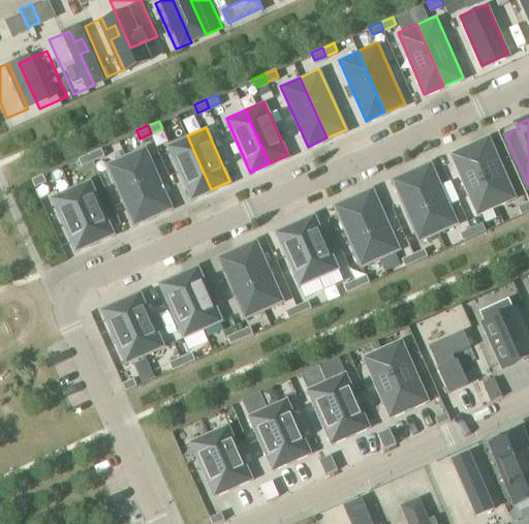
[(470,143),(498,205),(517,196),(490,134),(470,143)]
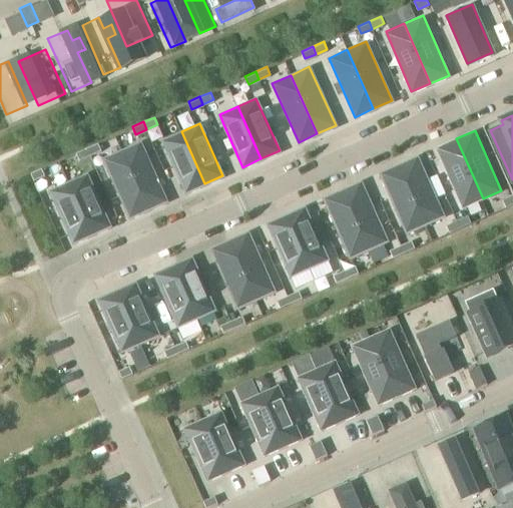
[(186,192),(204,183),(181,131),(162,139),(186,192)]
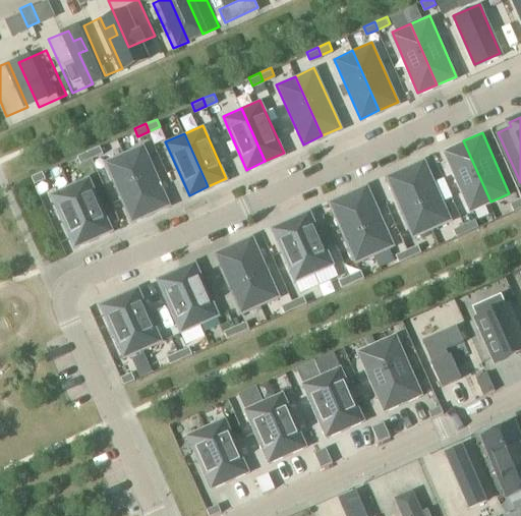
[(471,210),(490,202),(463,140),(445,149),(471,210)]
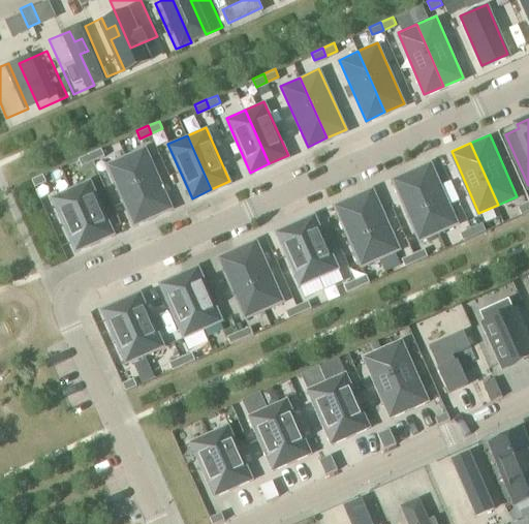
[(126,154),(153,215),(172,207),(145,146),(126,154)]
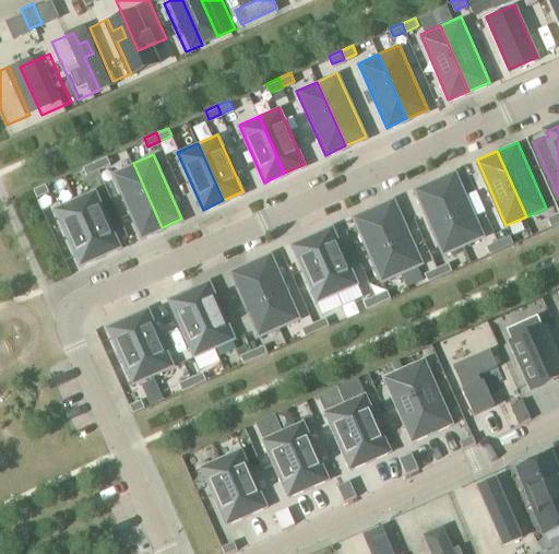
[(94,160),(98,168),(110,163),(106,155),(94,160)]
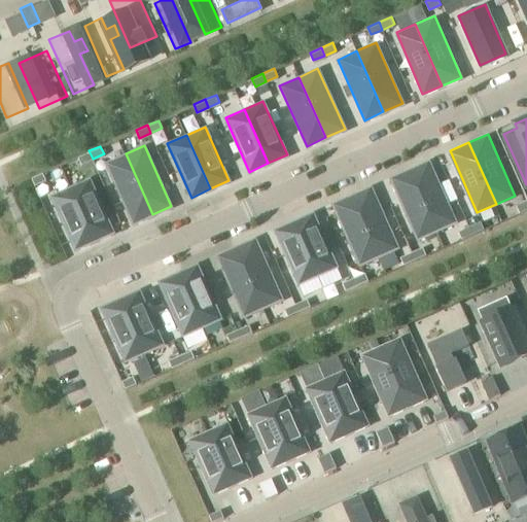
[(81,164),(93,159),(89,150),(78,155),(81,164)]
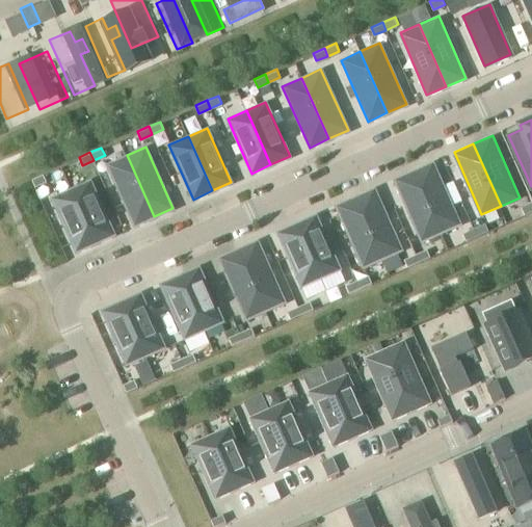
[(134,226),(154,216),(127,155),(107,164),(134,226)]
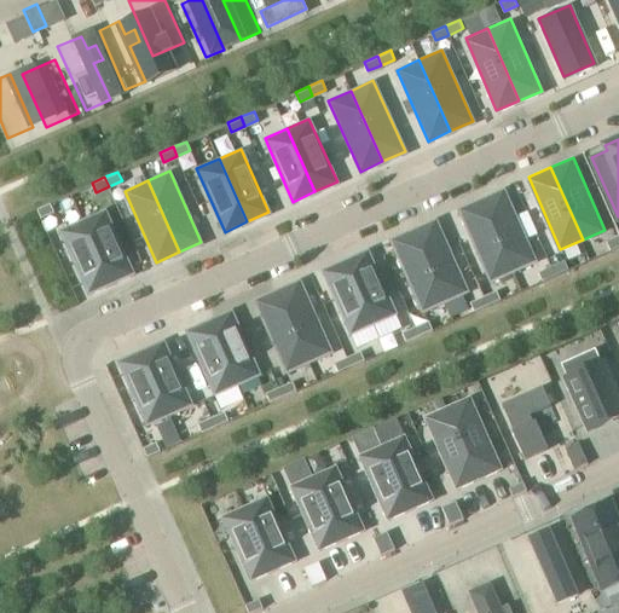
[(480,198),(513,270),(534,260),(503,189),(480,198)]
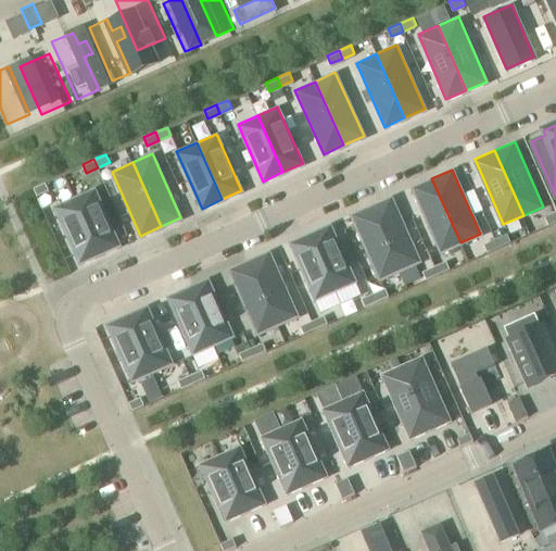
[(440,251),(460,242),(431,178),(412,187),(440,251)]
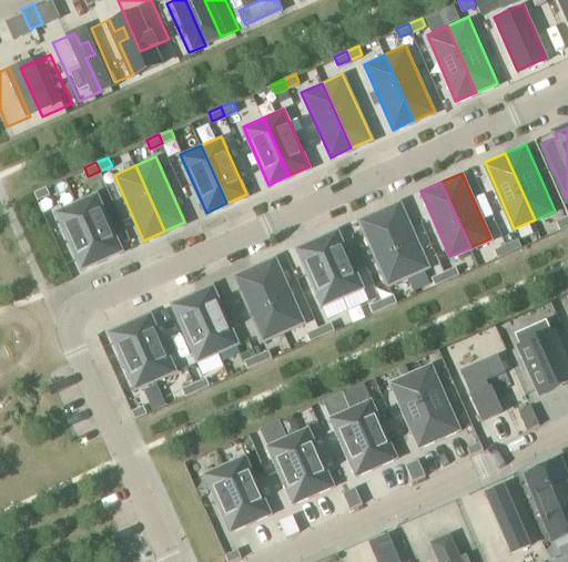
[(33,190),(38,198),(49,193),(46,185),(33,190)]
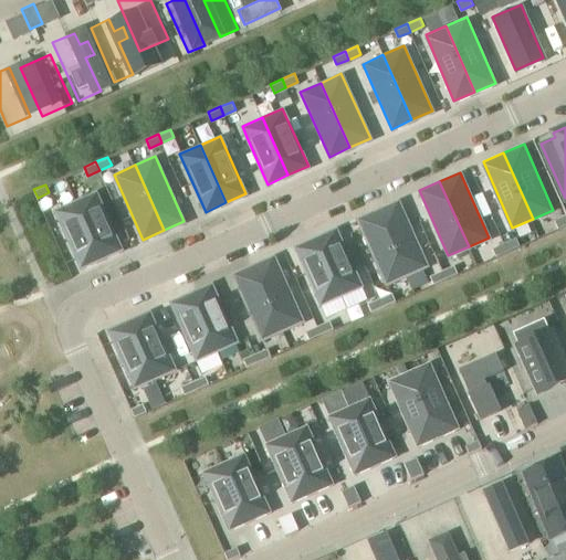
[(75,200),(101,259),(122,249),(96,191),(75,200)]
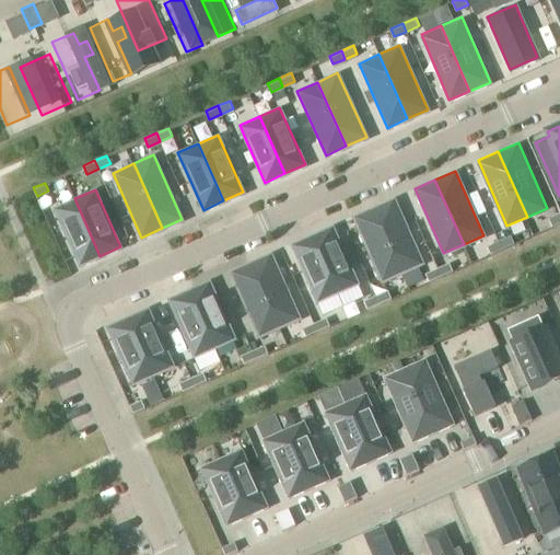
[(80,265),(100,256),(74,198),(55,207),(80,265)]
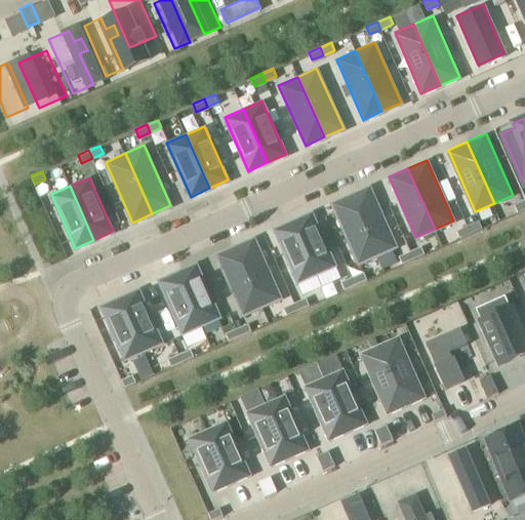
[(350,194),(377,254),(396,246),(369,186),(350,194)]
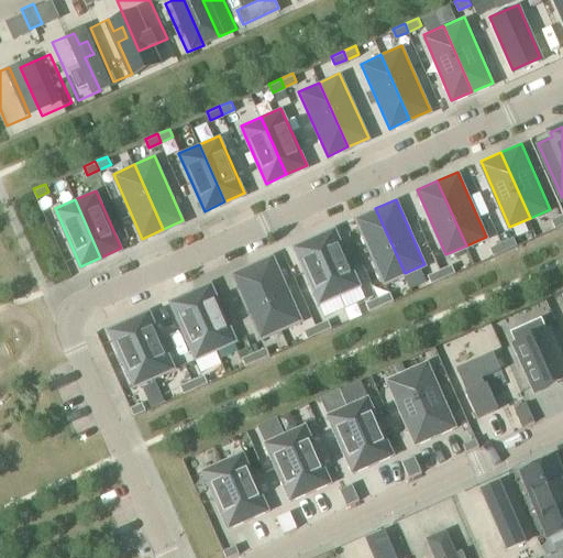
[(384,282),(405,273),(375,208),(355,217),(384,282)]
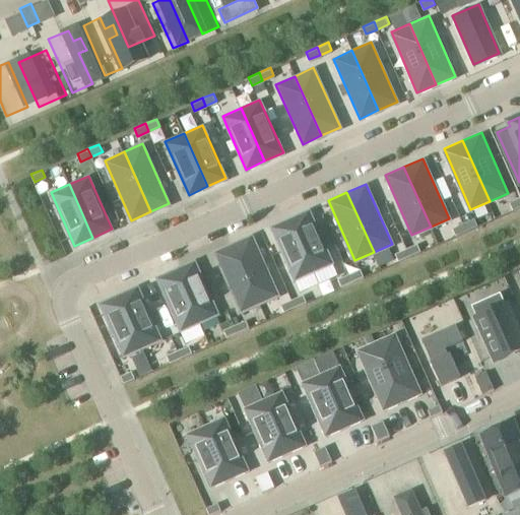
[(509,201),(512,209),(519,205),(519,196),(509,201)]
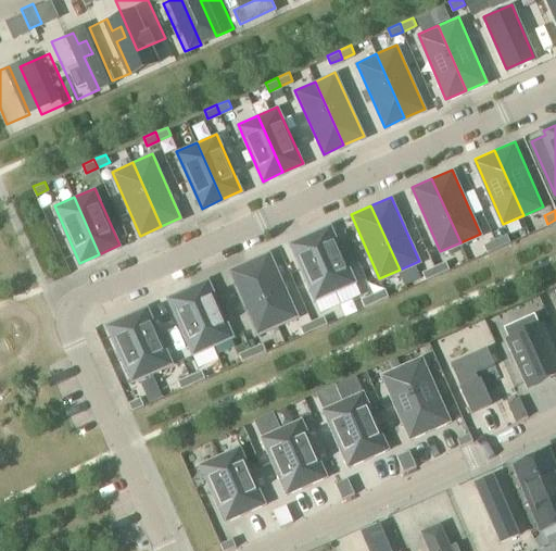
[(310,233),(336,289),(355,280),(330,224),(310,233)]
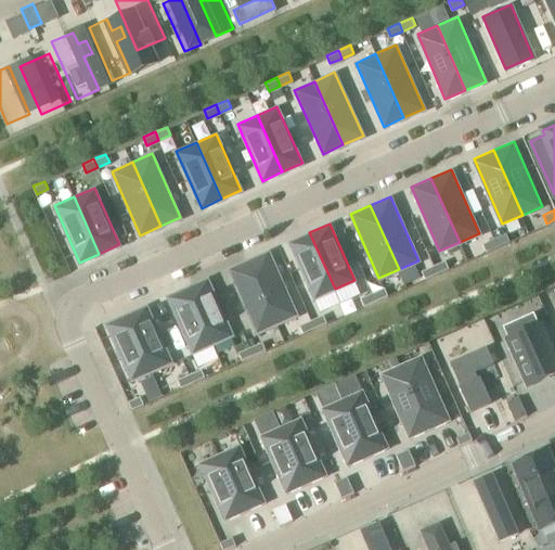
[(506,231),(494,237),(498,245),(510,240),(506,231)]
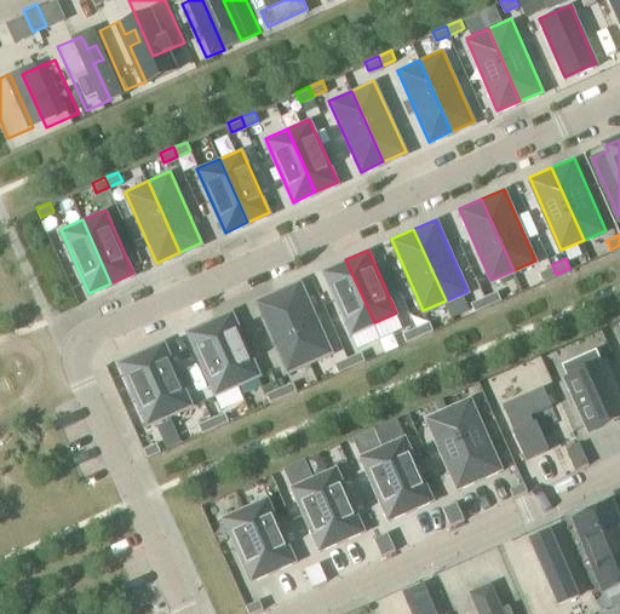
[(351,333),(374,322),(345,259),(323,269),(351,333)]
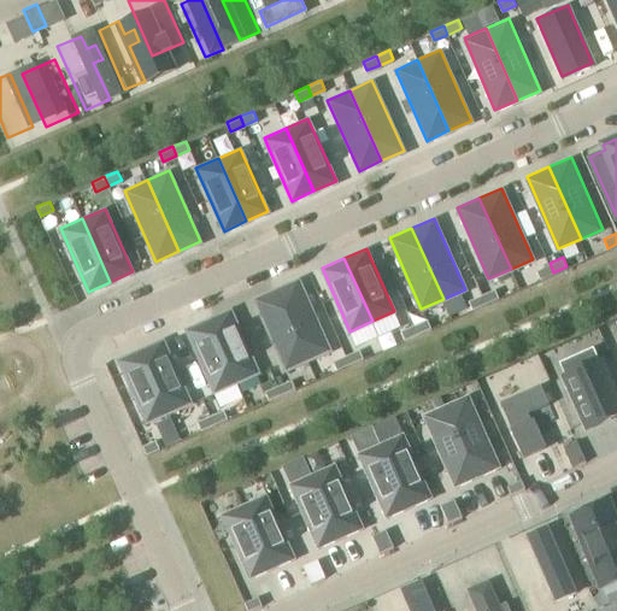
[(550,263),(536,269),(540,278),(553,272),(550,263)]
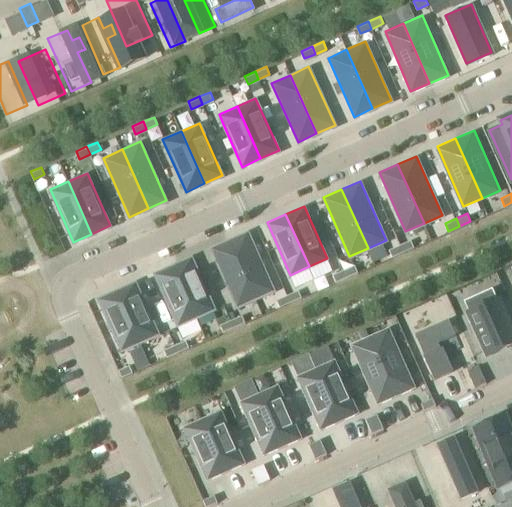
[(229,239),(255,298),(274,290),(247,231),(229,239)]
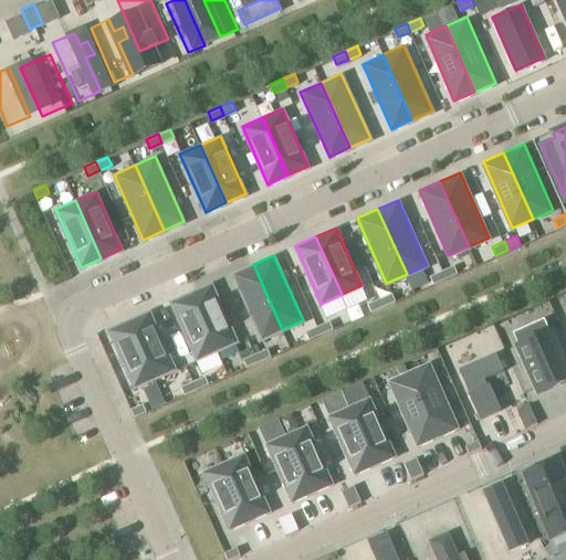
[(262,338),(282,329),(253,264),(232,273),(262,338)]
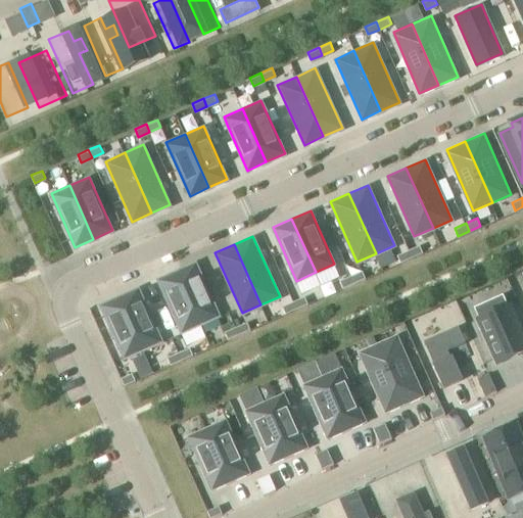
[(408,249),(412,256),(423,251),(419,244),(408,249)]
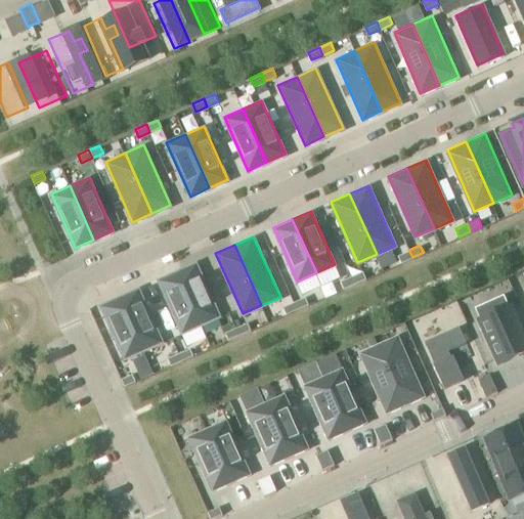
[(401,262),(412,257),(408,250),(397,255),(401,262)]
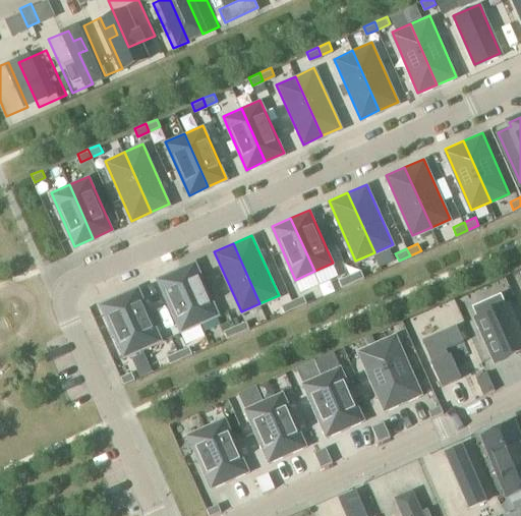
[(176,269),(199,323),(218,313),(194,261),(176,269)]
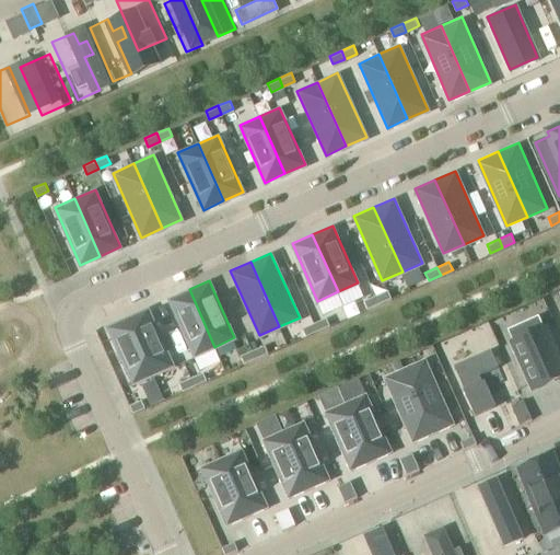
[(194,356),(214,347),(189,289),(168,298),(194,356)]
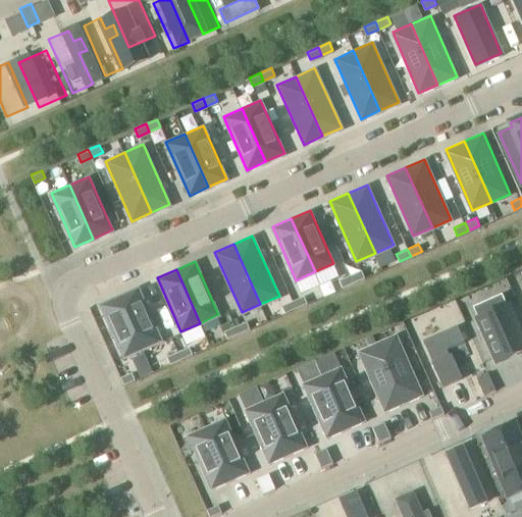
[(350,274),(353,281),(364,276),(361,269),(350,274)]
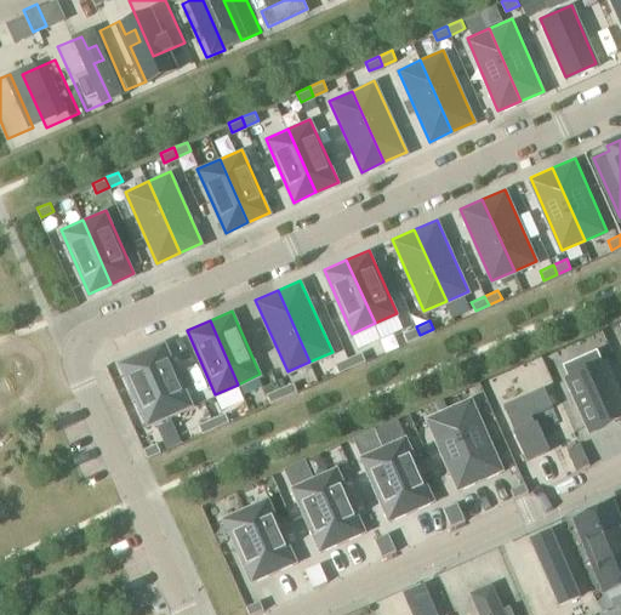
[(406,341),(420,335),(416,326),(403,332),(406,341)]
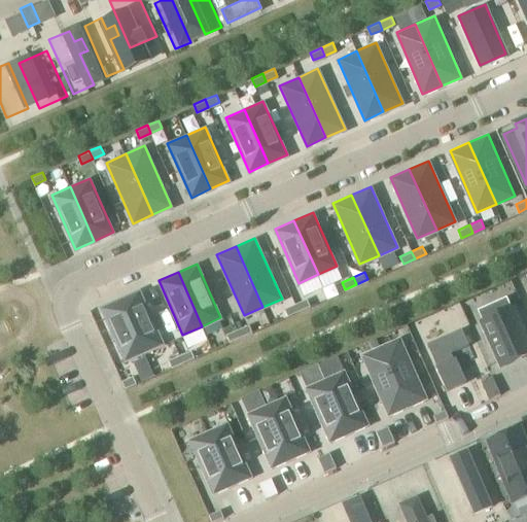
[(119,298),(144,352),(163,343),(139,289),(119,298)]
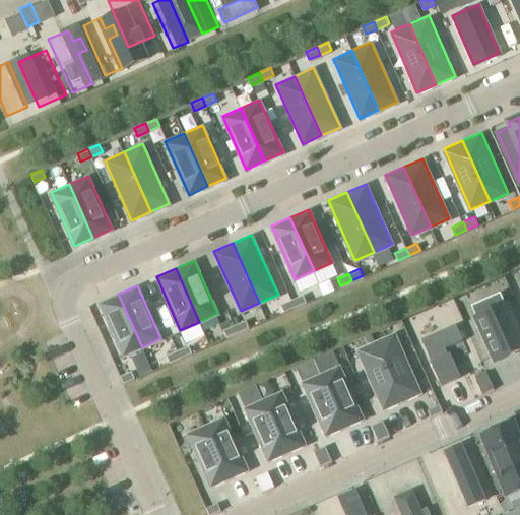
[(123,356),(142,347),(118,294),(100,303),(123,356)]
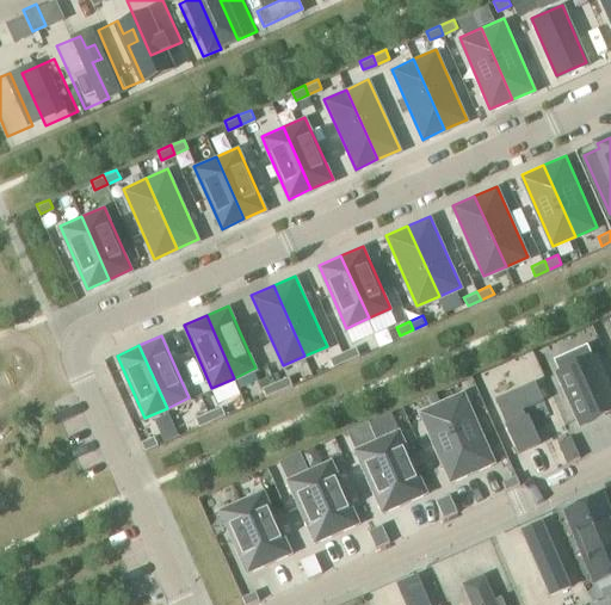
[(343,351),(346,359),(359,353),(356,345),(343,351)]
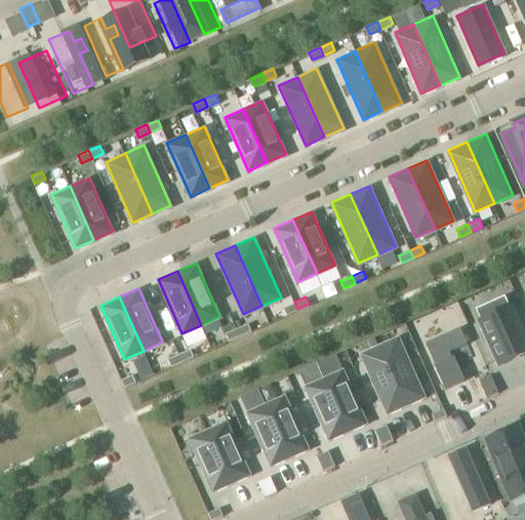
[(286,314),(297,309),(294,302),(283,307),(286,314)]
